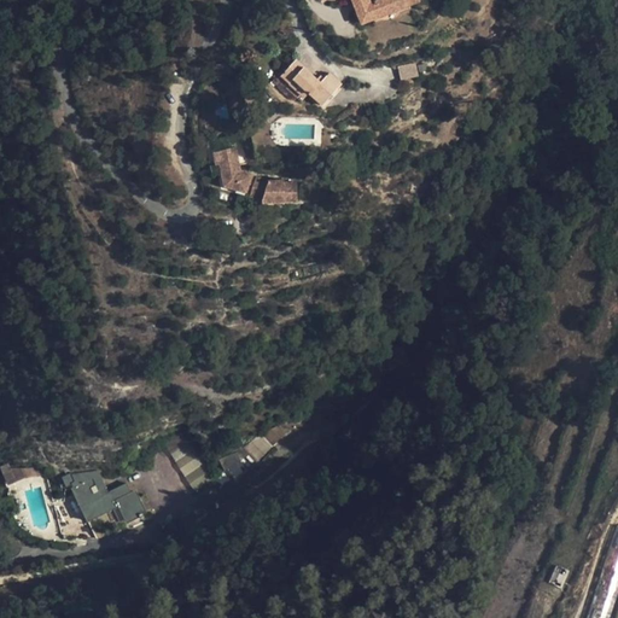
[(348,0),(357,27),(423,5),(420,0),(374,0),(371,1),(369,0),(348,0)]
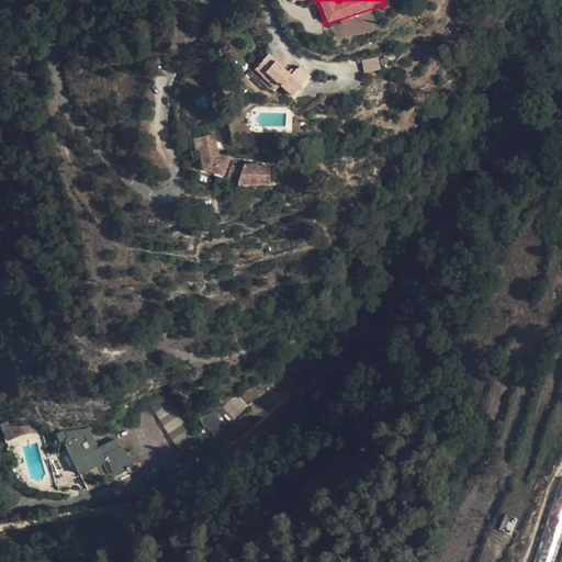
[(281,85),(283,86),(293,96),(311,77),(300,67),(295,71),(292,75),(289,71),(269,54),(256,68),(263,76),(267,71),(281,85)]
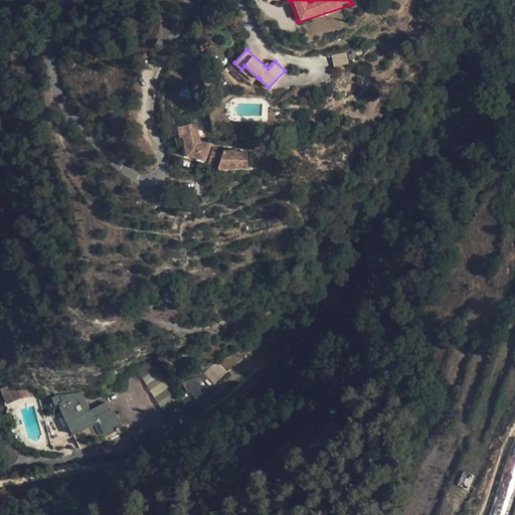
[(348,63),(347,54),(332,56),(334,66),(348,63)]
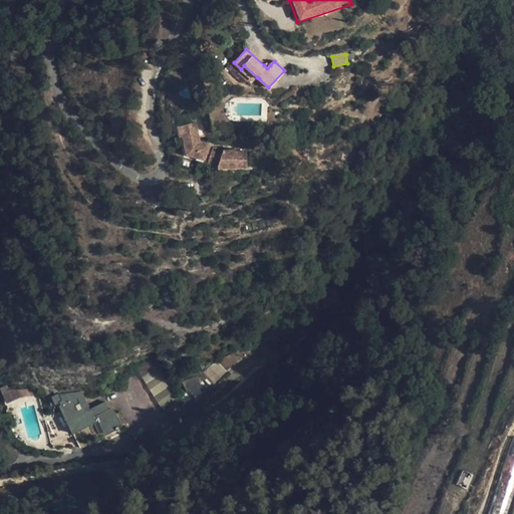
[(257,77),(244,65),(241,69),(254,80),(257,77)]
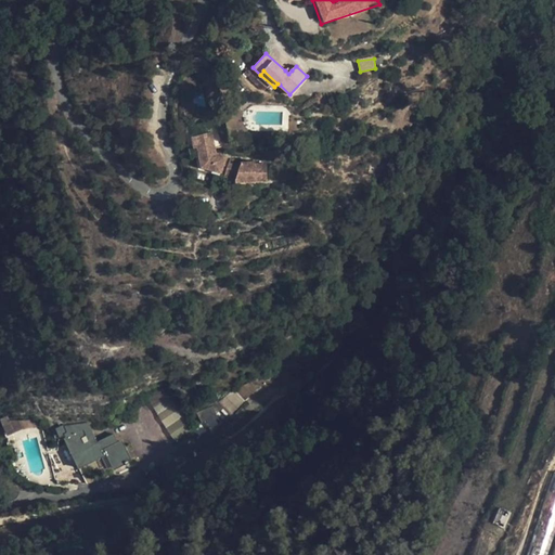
[(289,94),(280,85),(276,88),(287,98),(289,94)]
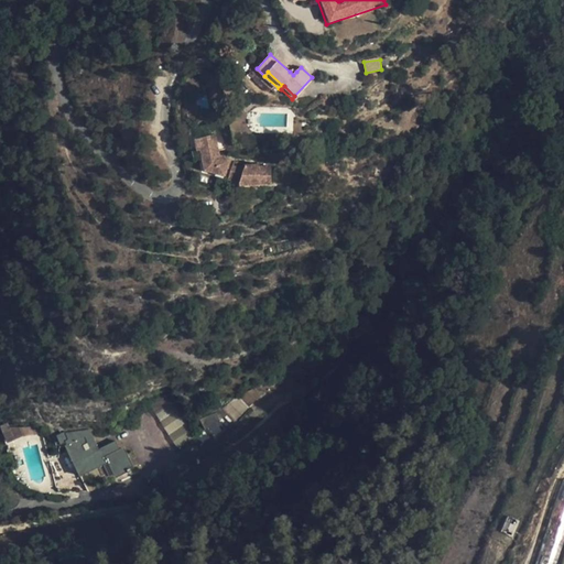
[(218,137),(194,137),(195,152),(202,151),(202,174),(228,174),(228,156),(218,156),(218,137)]
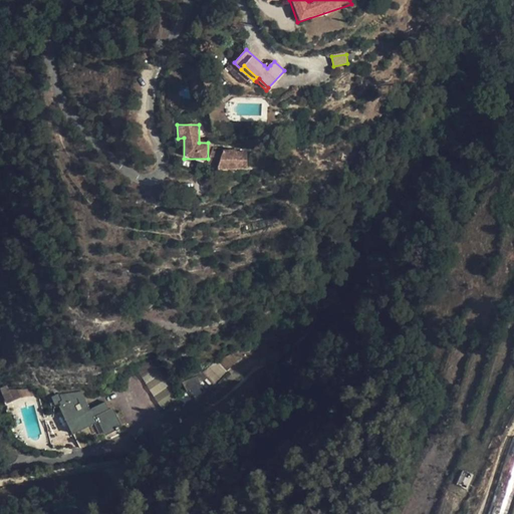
[(248,169),(247,149),(210,149),(210,170),(248,169)]
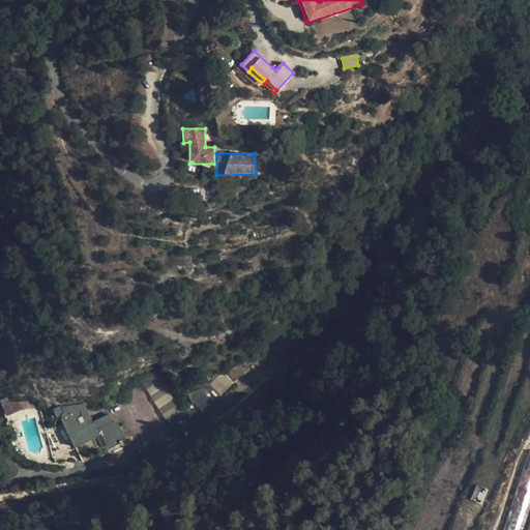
[(234,365),(237,377),(248,373),(244,362),(234,365)]
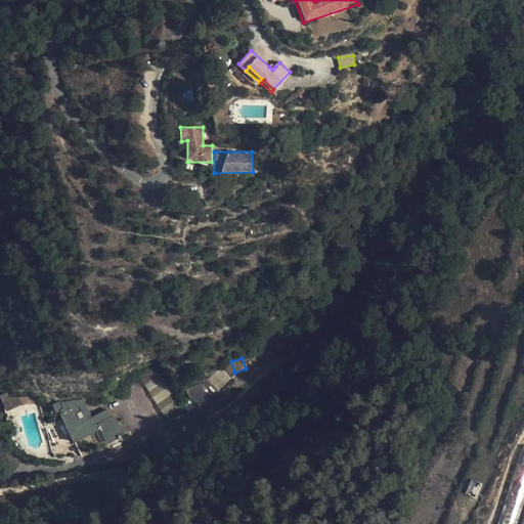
[(167,417),(183,404),(161,374),(160,375),(150,362),(138,370),(142,377),(139,379),(167,417)]
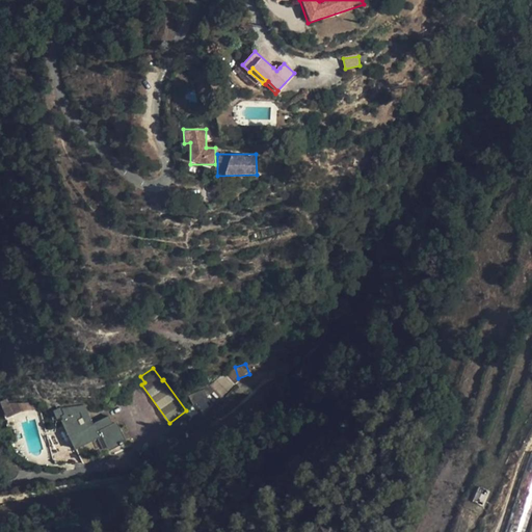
[(223,373),(234,384),(239,379),(229,368),(223,373)]
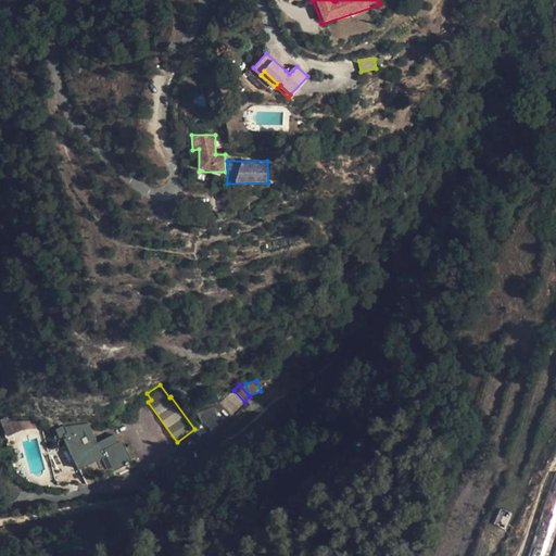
[(231,415),(244,402),(234,390),(219,403),(231,415)]
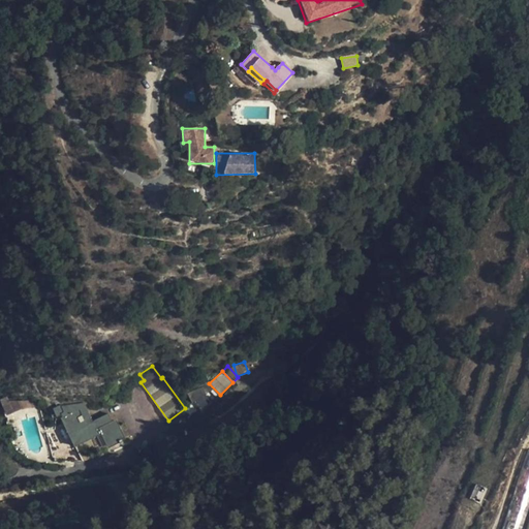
[(116,419),(112,422),(107,425),(103,416),(92,423),(83,404),(61,406),(64,413),(62,414),(76,444),(102,432),(109,446),(125,438),(116,419)]
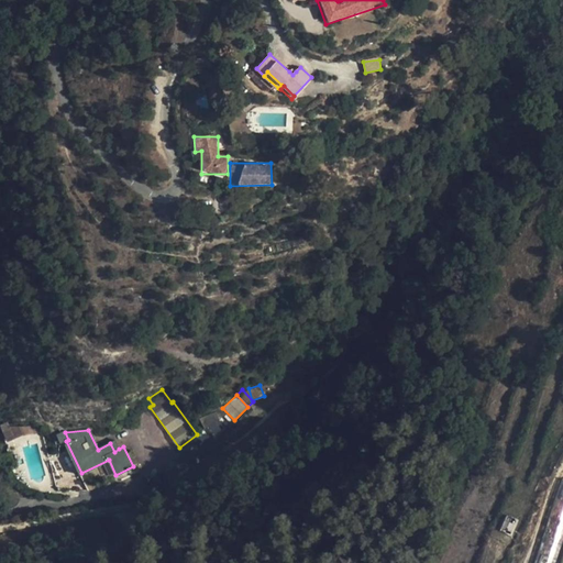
[(68,440),(65,432),(58,435),(62,443),(66,441),(68,440)]
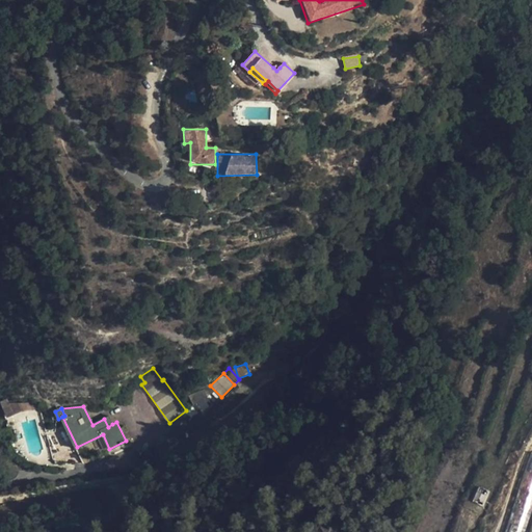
[(108,427),(112,424),(109,417),(104,419),(108,427)]
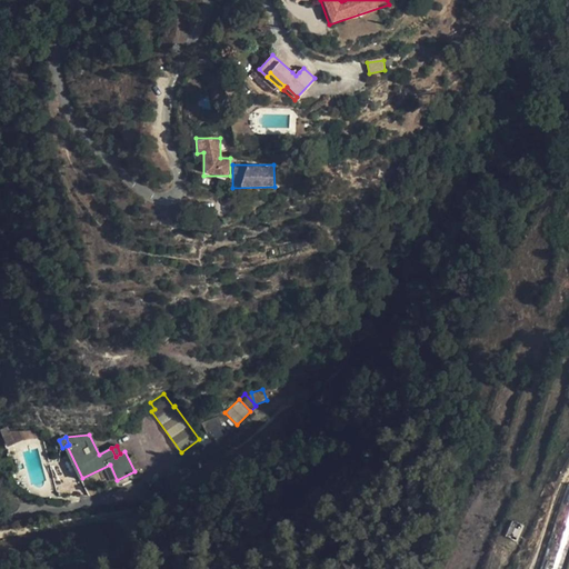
[(561,568),(568,548),(568,487),(539,568),(561,568)]
